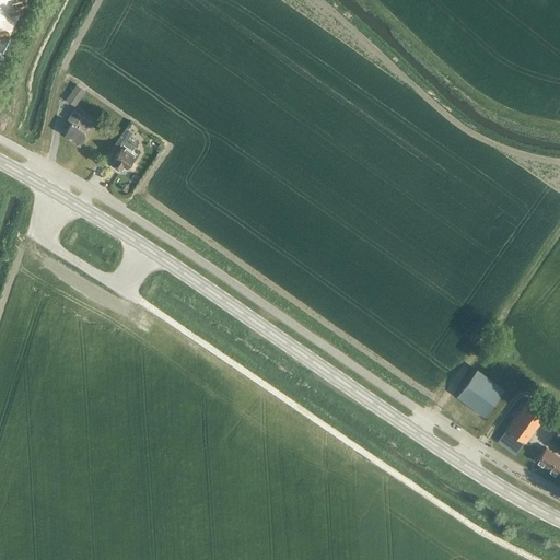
[(84,90),(76,84),(66,100),(74,105),(84,90)]
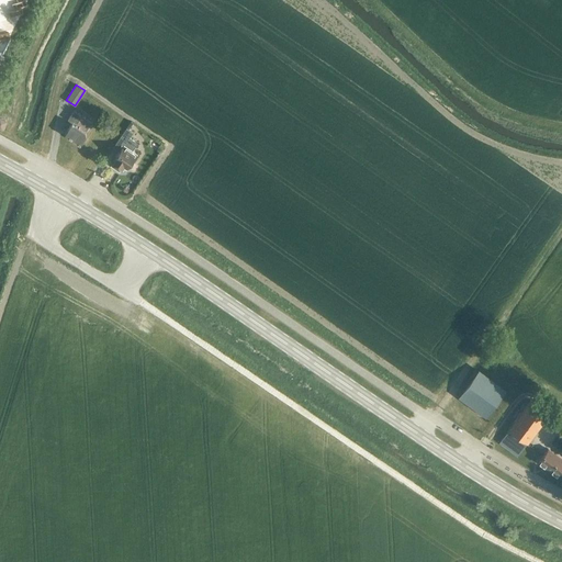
[(83,131),(90,123),(74,111),(67,120),(72,123),(65,134),(79,144),(86,136),(83,131)]
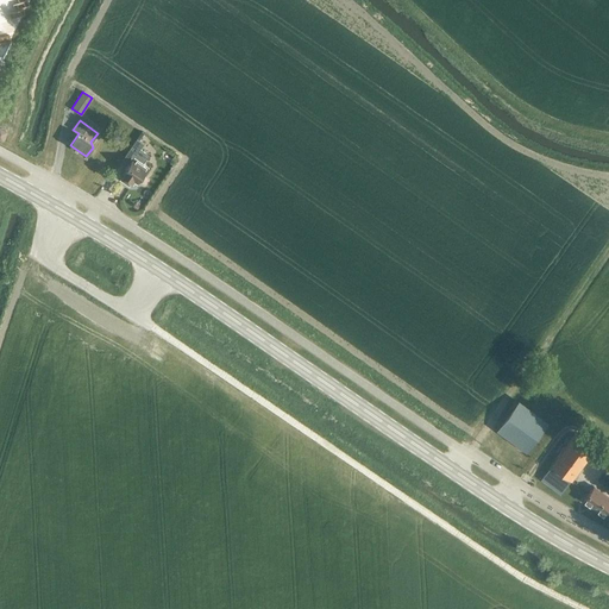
[(143,164),(149,155),(139,149),(143,143),(136,138),(123,158),(127,163),(121,174),(123,174),(120,179),(121,180),(121,181),(126,184),(127,183),(132,186),(135,181),(138,183),(148,168),(143,164)]
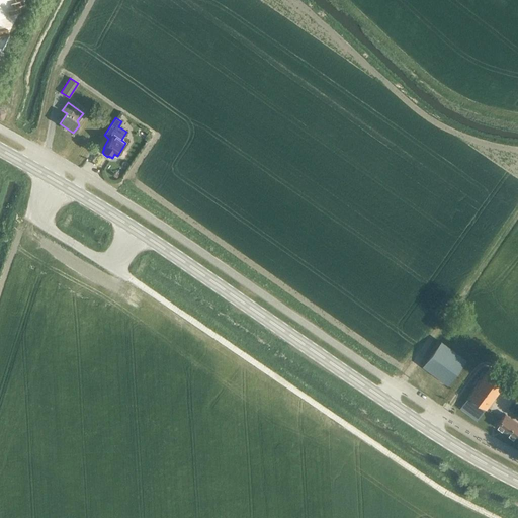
[(477,421),(505,381),(488,369),(459,408),(477,421)]
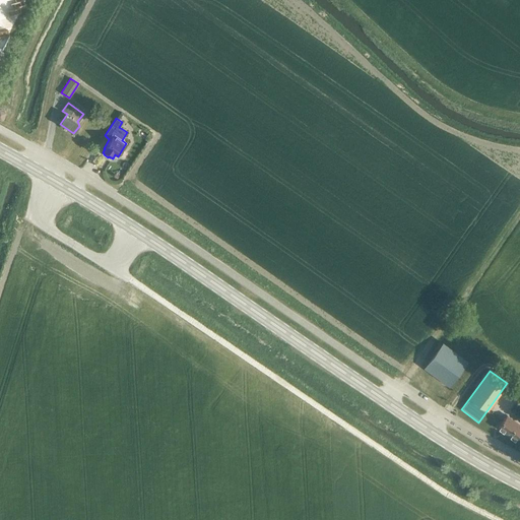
[(516,441),(519,435),(519,425),(507,415),(498,428),(516,441)]
